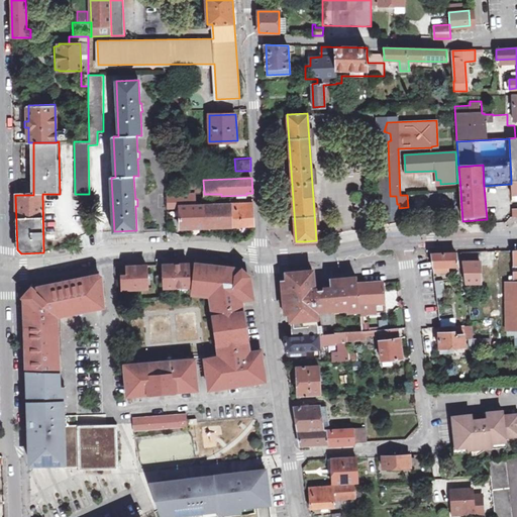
[(195,193),(204,193),(203,181),(194,182),(195,193)]
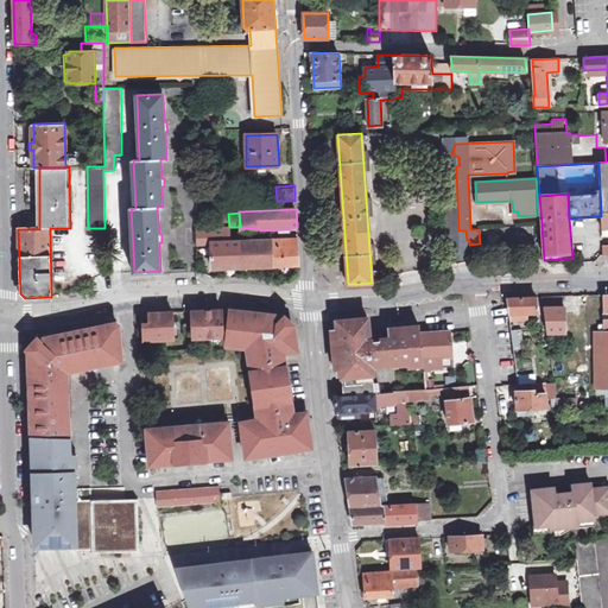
[(230,241),(229,227),(197,228),(198,242),(211,242),(213,268),(299,265),(297,239),(286,239),(286,236),(277,236),(277,239),(230,241)]
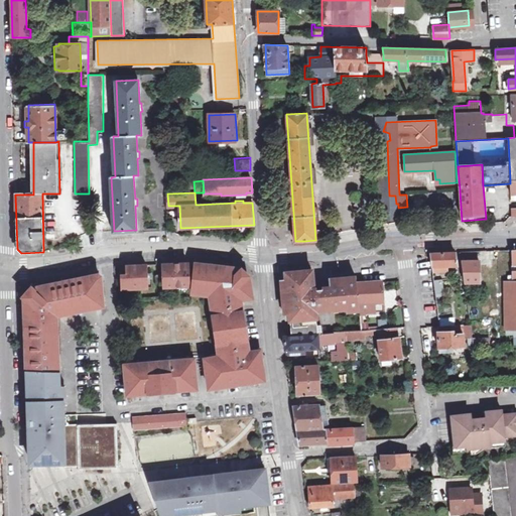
[(515,250),(514,251),(514,281),(505,281),(506,330),(515,329),(515,250)]
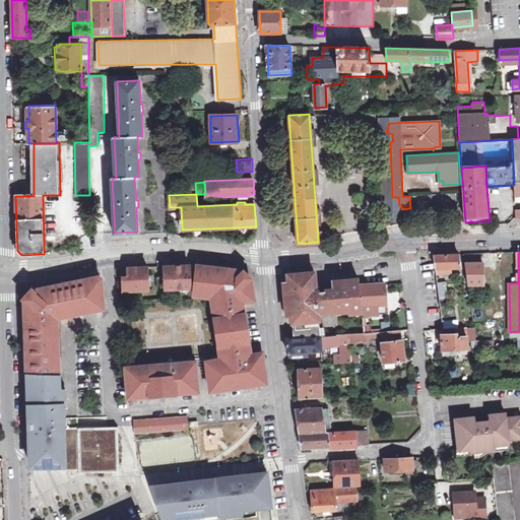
[(481,254),(464,254),(464,255),(465,264),(481,263),(481,254)]
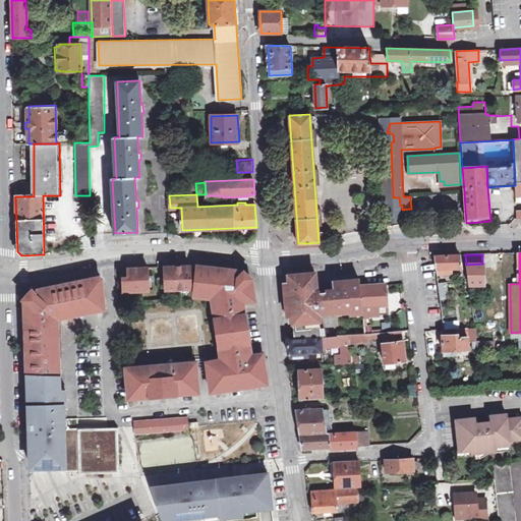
[(433,256),(437,275),(447,275),(447,272),(450,271),(450,269),(460,269),(460,255),(433,256)]
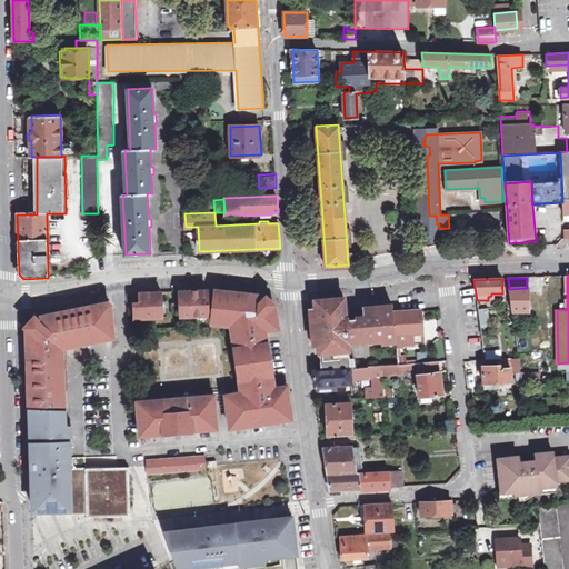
[(512,311),(529,311),(529,288),(527,288),(509,289),(512,311)]
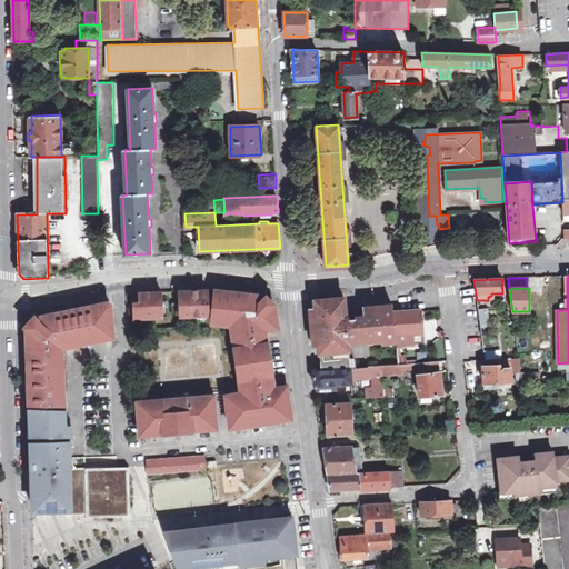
[(237,326),(238,333),(233,333),(241,392),(225,395),(229,427),(291,419),(287,386),(275,388),(266,330),(278,328),(276,309),(261,295),(217,289),(212,323),(237,326)]
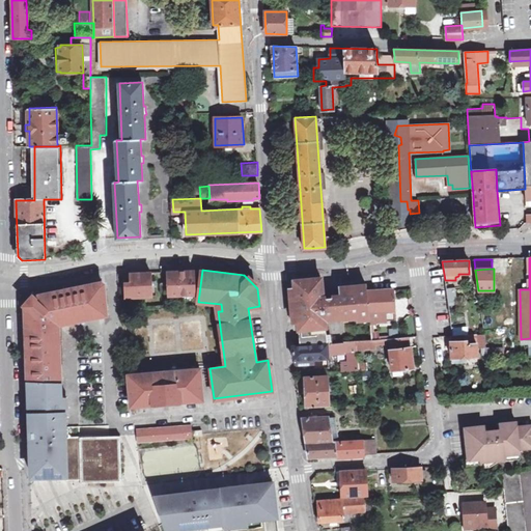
[(168,285),(169,296),(195,295),(194,271),(190,271),(162,273),(163,285),(168,285)]
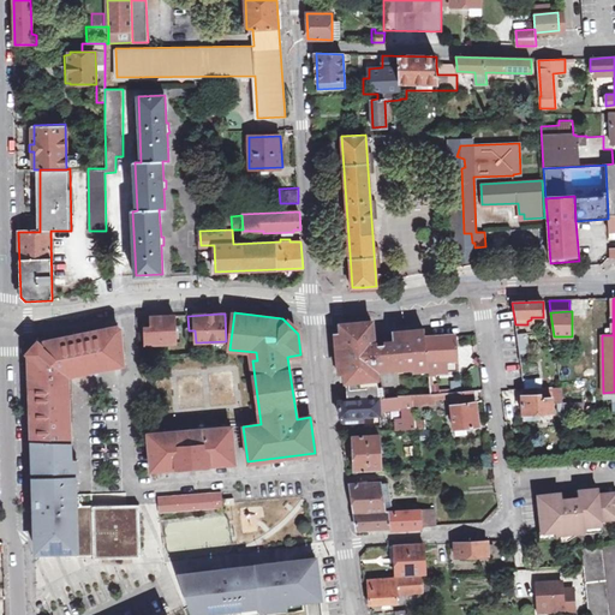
[(151,317),(151,327),(144,327),(145,345),(175,344),(174,316),(151,317)]
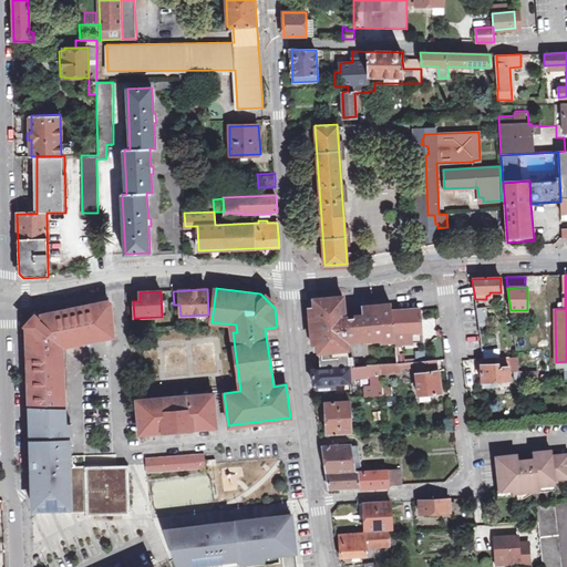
[(317,317),(312,317),(317,343),(319,343),(320,371),(312,371),(313,384),(351,382),(351,378),(374,377),(375,385),(366,385),(366,392),(359,392),(359,397),(393,394),(393,388),(383,389),(382,364),(369,366),(369,368),(344,369),(342,341),(348,341),(348,338),(347,323),(341,323),(339,297),(322,298),(316,305),(316,308),(317,317)]
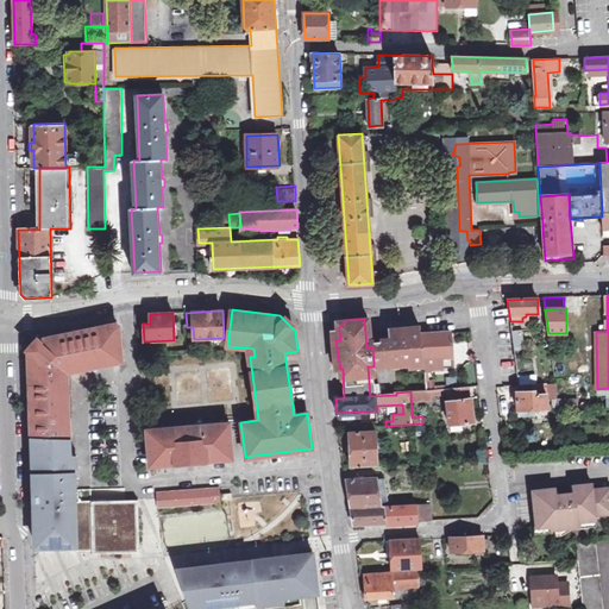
[(30,400),(30,419),(68,418),(71,418),(70,375),(123,363),(120,328),(115,324),(99,326),(94,327),(73,334),(45,336),(29,353),(29,359),(29,369),(30,400)]
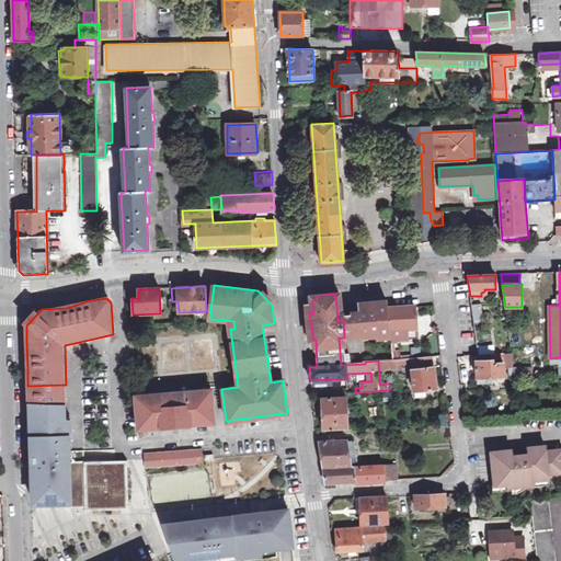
[(474,319),(483,318),(481,304),(472,305),(474,319)]
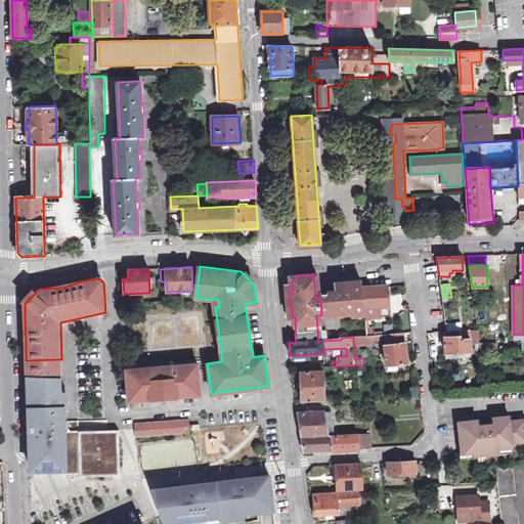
[(329,289),(330,294),(331,306),(363,304),(364,309),(367,309),(367,317),(390,315),(388,287),(362,288),(362,286),(329,289)]
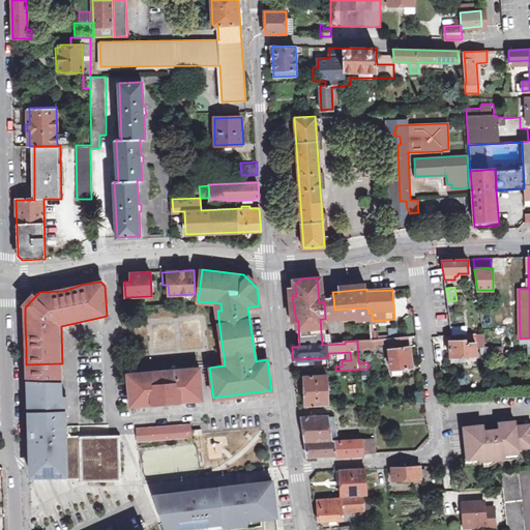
[(451,357),(451,362),(466,361),(465,356),(477,356),(476,345),(486,345),(484,333),(466,334),(466,340),(448,341),(449,357),(451,357)]
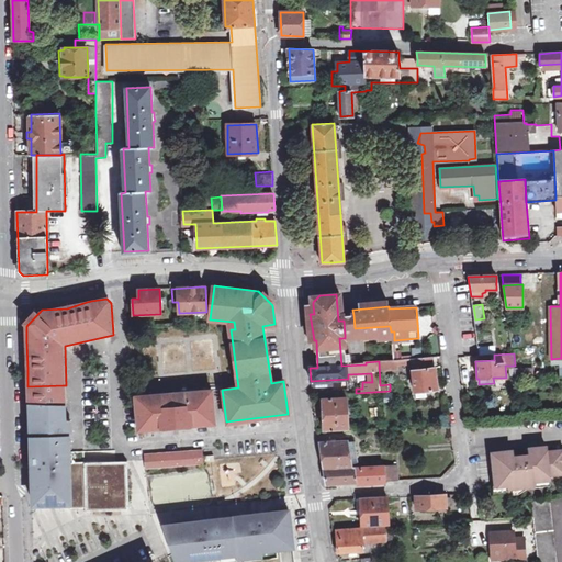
[(413,359),(415,391),(438,389),(436,368),(434,368),(434,358),(413,359)]
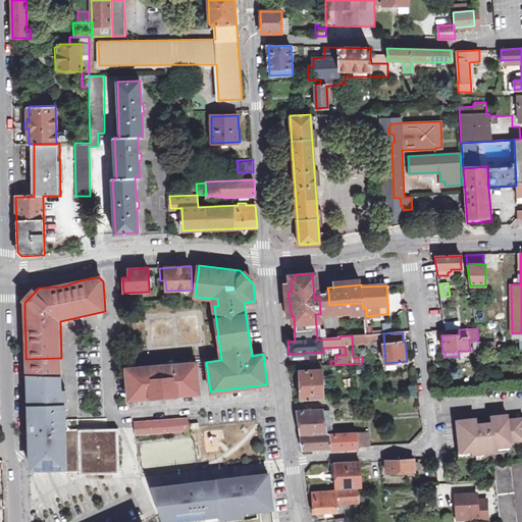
[(480,351),(494,350),(494,342),(479,343),(480,351)]
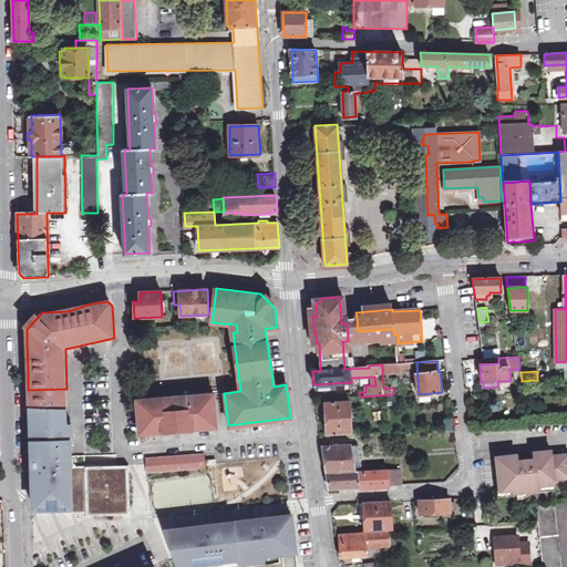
[(28,390),(29,408),(62,408),(64,408),(63,389),(28,390)]
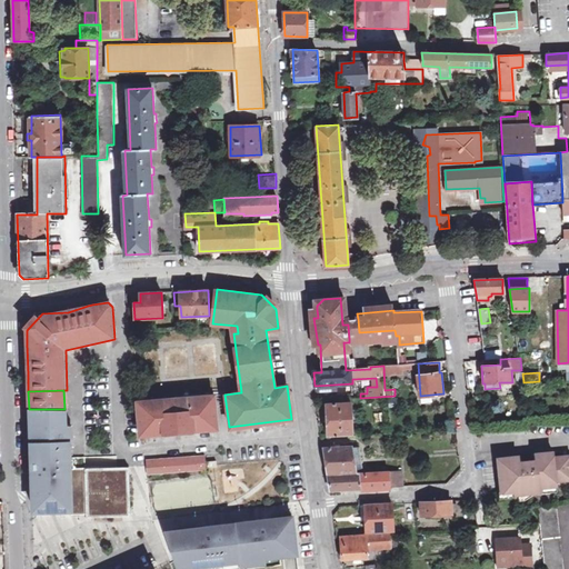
[(141,435),(216,428),(213,395),(138,401),(141,435)]
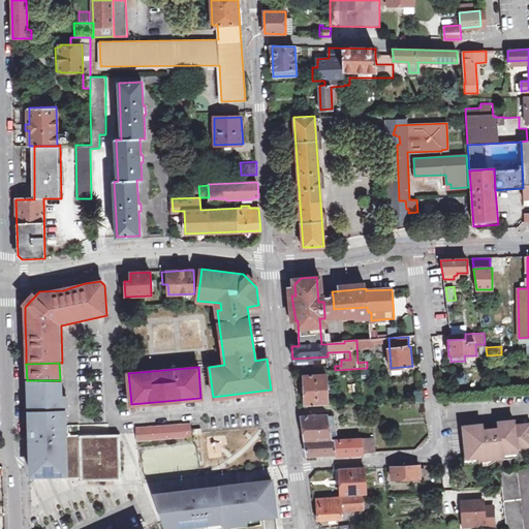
[(328,375),(305,376),(306,406),(329,405),(328,375)]
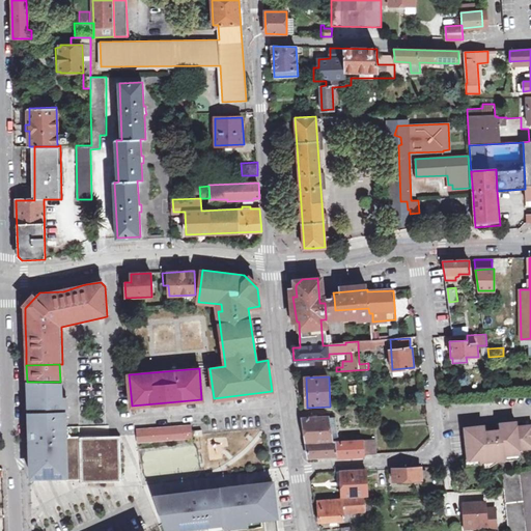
[(30,449),(66,447),(66,438),(66,427),(62,427),(61,412),(58,382),(27,382),(29,423),(30,449)]
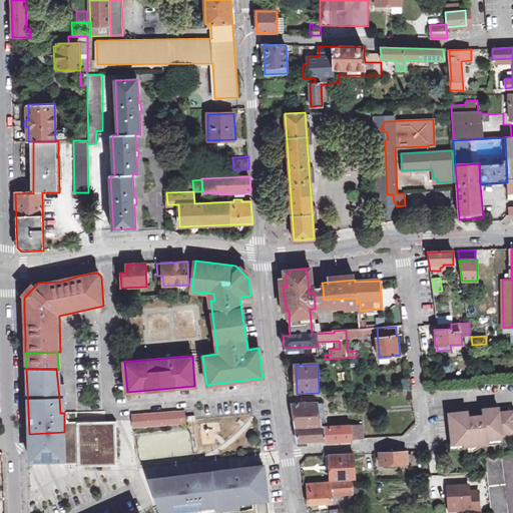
[(292,404),(298,442),(323,441),(332,443),(352,441),(352,439),(364,438),(363,425),(322,427),(318,403),(292,404)]
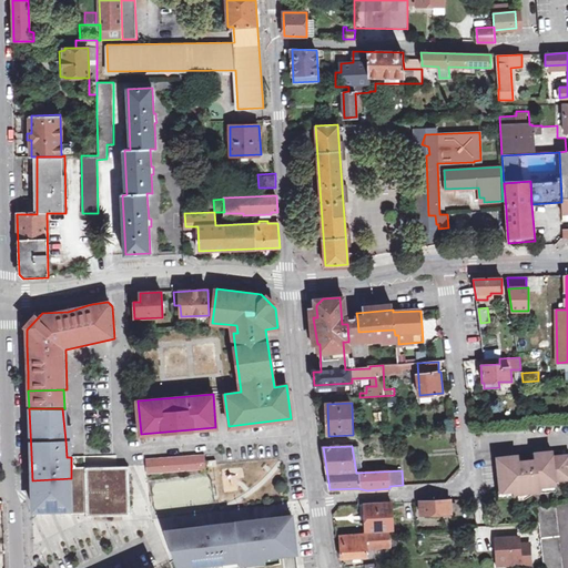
[(529,493),(529,492),(541,490),(540,486),(556,485),(556,480),(566,479),(566,475),(567,475),(567,457),(564,458),(564,455),(553,456),(551,452),(534,453),(535,459),(518,462),(517,456),(496,457),(500,496),(529,493)]
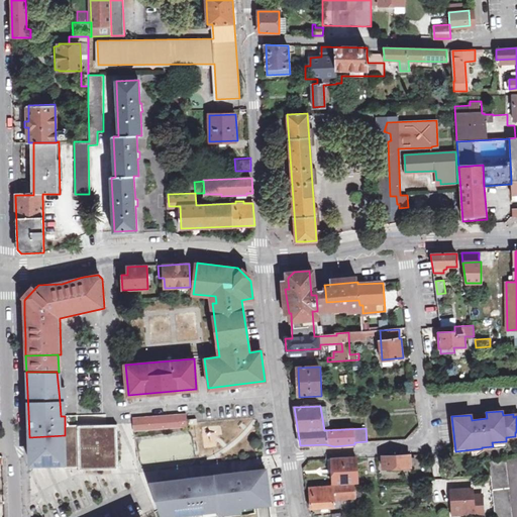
[(188,413),(133,418),(134,431),(189,426),(188,413)]
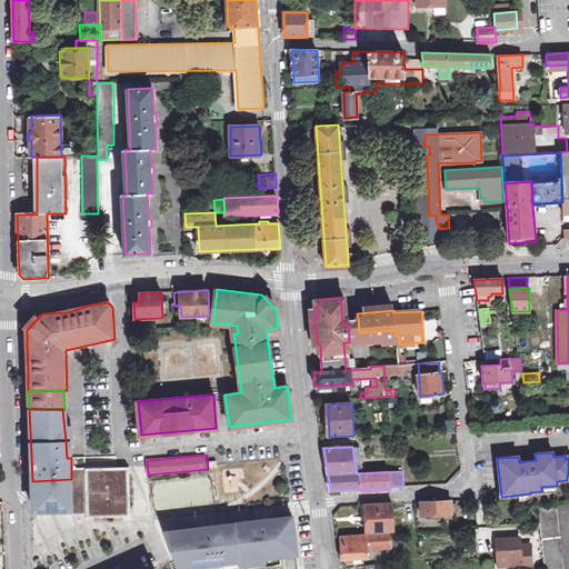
[(71,469),(71,479),(87,479),(87,468),(71,469)]
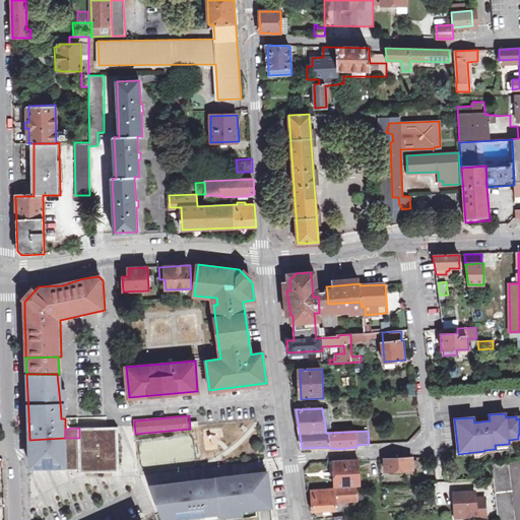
[(79,428),(79,438),(80,471),(80,473),(120,472),(118,437),(118,428),(79,428)]
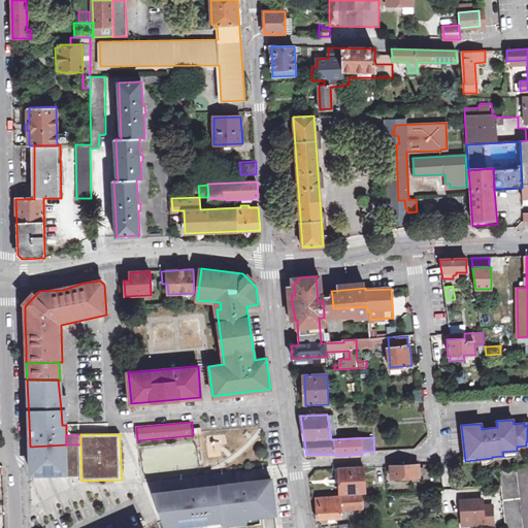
[(80,444),(30,447),(31,472),(67,471),(67,480),(81,479),(80,444)]
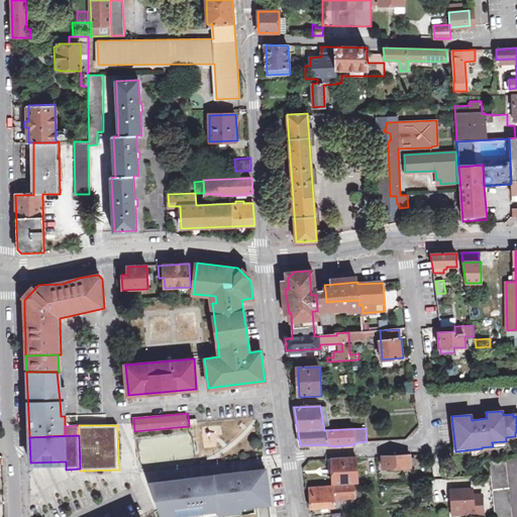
[(383,469),(411,468),(410,454),(382,456),(383,469)]
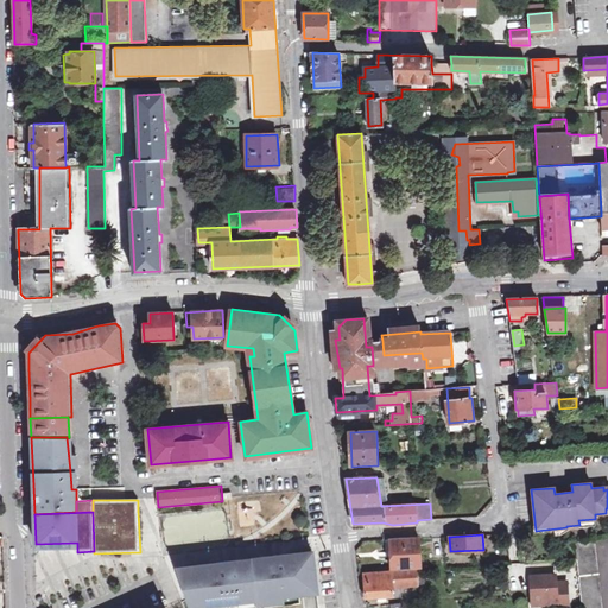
[(392,568),(420,567),(418,538),(390,539),(392,568)]
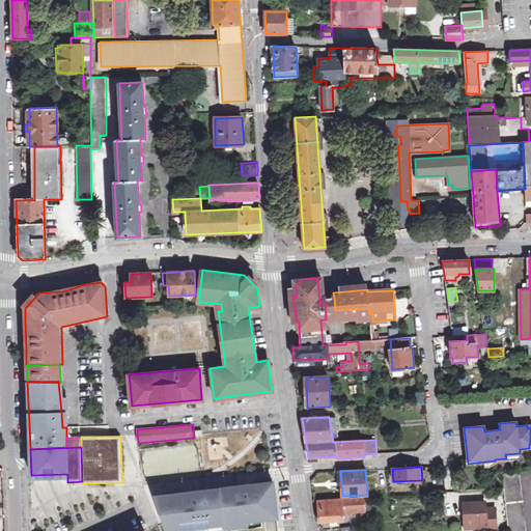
[(503,473),(508,530),(526,530),(520,471),(503,473)]
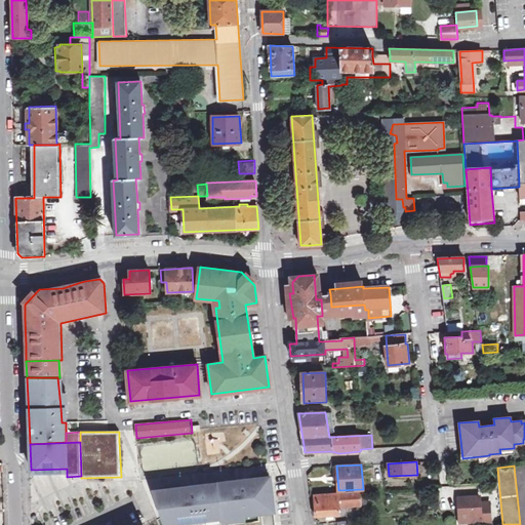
[(191,487),(161,491),(161,494),(155,494),(161,509),(163,508),(165,524),(266,524),(265,515),(275,514),(271,477),(244,480),(244,483),(191,489),(191,487)]
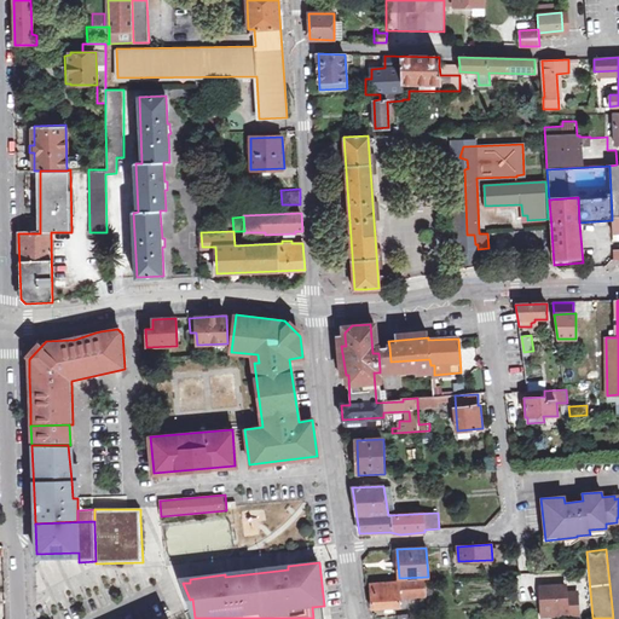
[(374,609),(399,607),(399,599),(422,596),(422,600),(426,600),(426,596),(431,596),(431,578),(423,579),(423,580),(370,585),(374,609)]
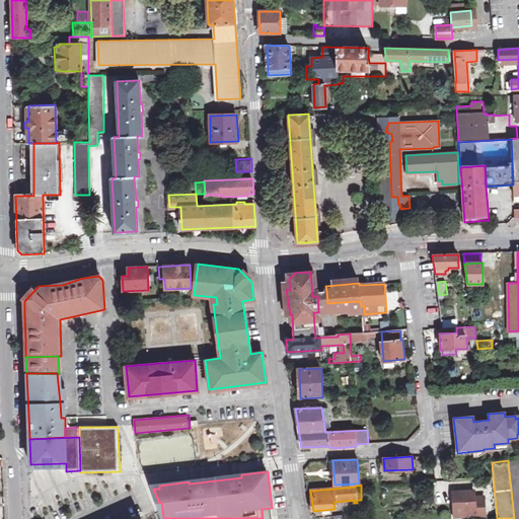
[(473,491),(452,492),(453,512),(463,512),(463,516),(484,515),(483,497),(473,498),(473,491)]
